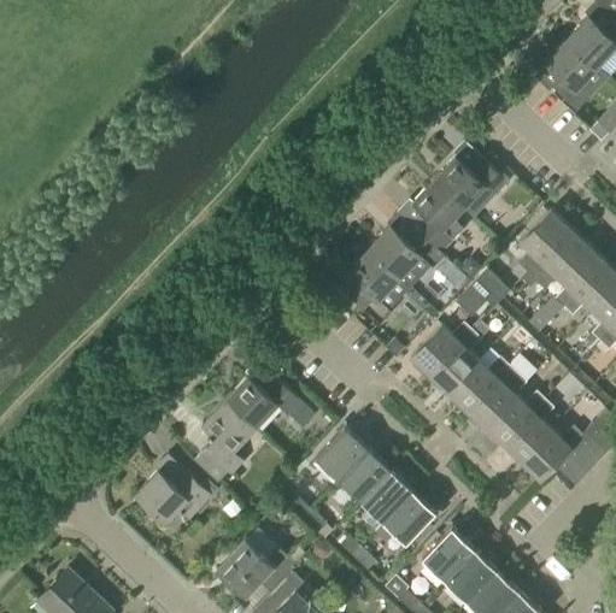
[(587,19),(565,42),(593,69),(615,45),(615,43),(615,22),(611,18),(599,30),(587,19)]
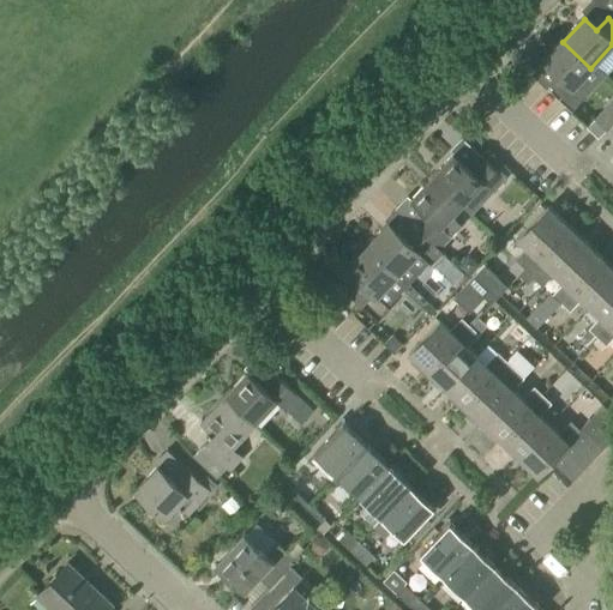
[(572,109),(583,97),(572,86),(590,68),(563,42),(541,64),(557,79),(553,83),(568,96),(563,101),(572,109)]
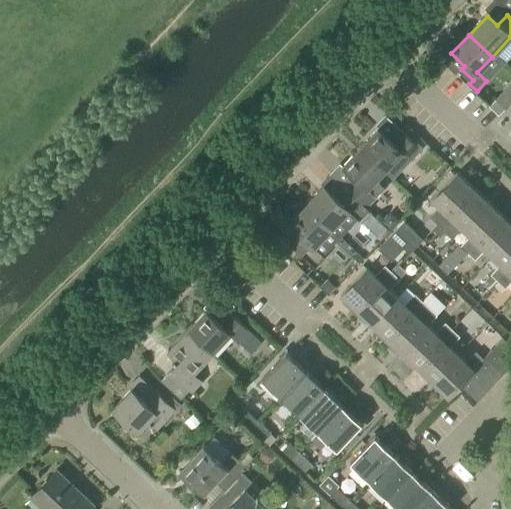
[(505,113),(510,106),(510,83),(493,102),(495,103),(489,108),(498,116),(503,112),(505,113)]
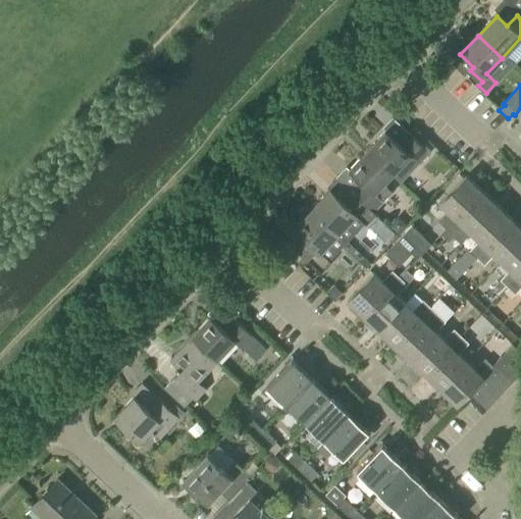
[(408,135),(396,147),(384,136),(366,154),(391,177),(392,176),(400,185),(428,154),(408,135)]
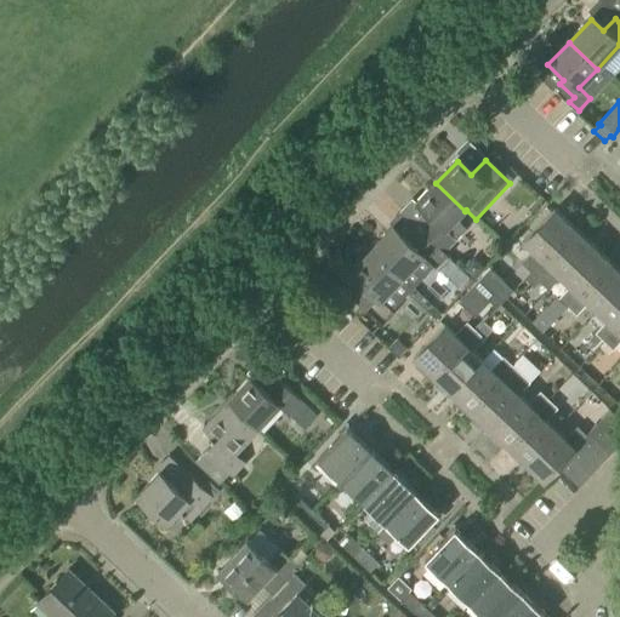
[(455,222),(465,211),(436,183),(415,206),(427,217),(415,229),(442,255),(465,232),(455,222)]
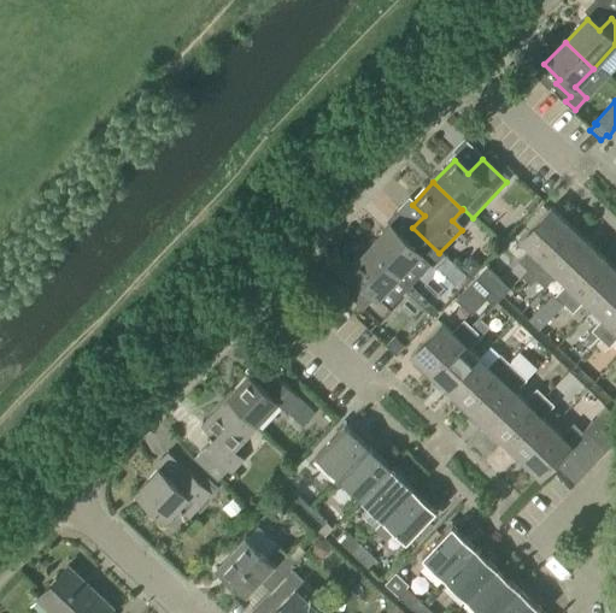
[(526,273),(568,229),(550,211),(518,243),(528,253),(517,265),(526,273)]
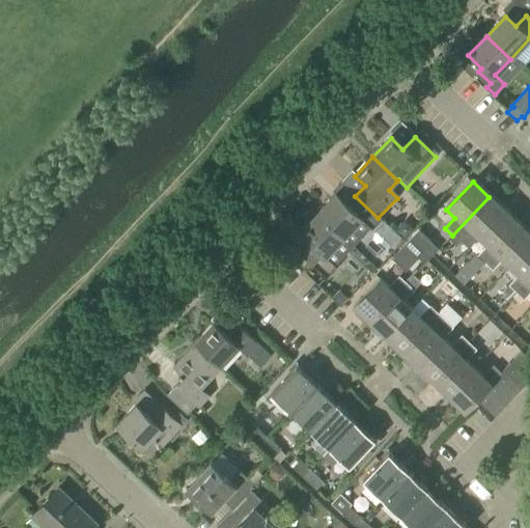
[(345,206),(335,196),(316,216),(340,240),(359,220),(371,231),(382,221),(378,218),(355,196),(345,206)]
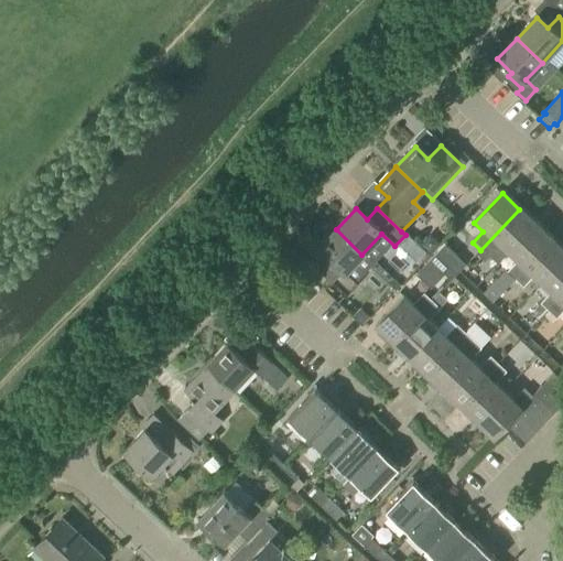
[(507,255),(536,225),(519,209),(480,250),(489,258),(499,247),(507,255)]
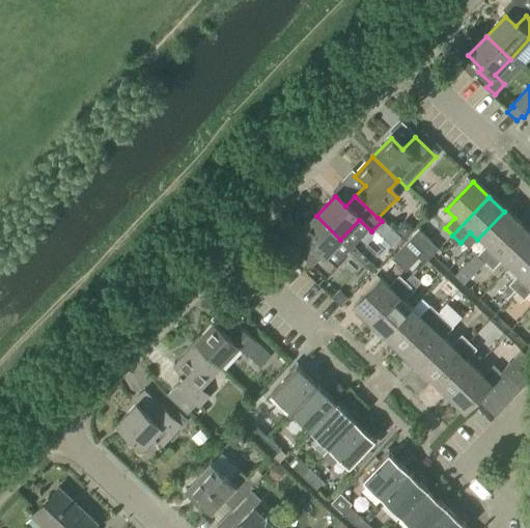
[(484,265),(520,227),(504,212),(477,240),(485,248),(476,257),(484,265)]
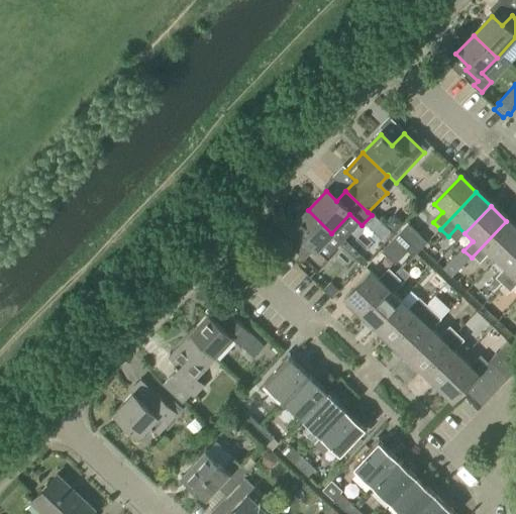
[(331,233),(308,210),(290,229),(302,240),(293,250),(316,274),(327,263),(315,250),(331,233)]
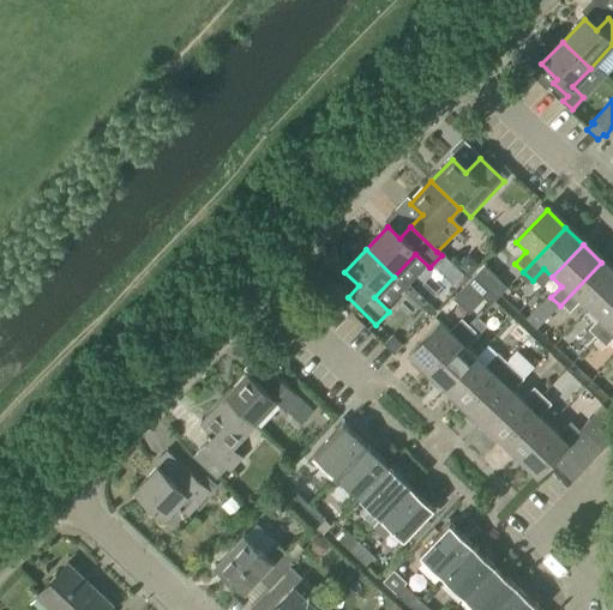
[(589,312),(612,285),(612,273),(601,263),(560,306),(569,314),(580,303),(589,312)]
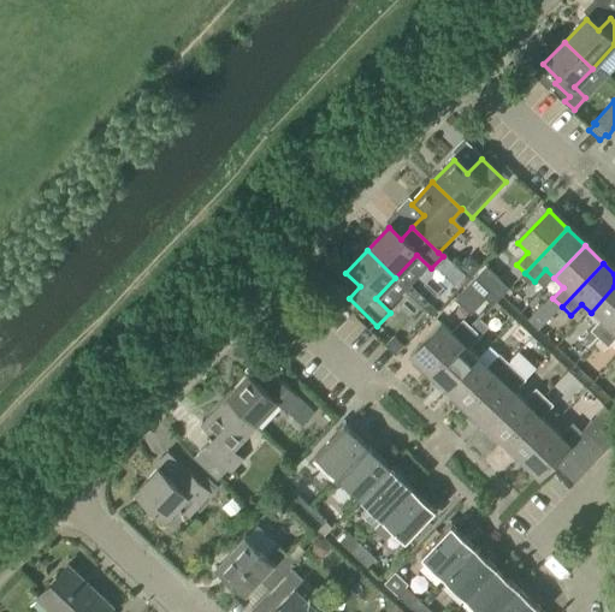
[(485,268),(474,280),(490,295),(501,284),(485,268)]
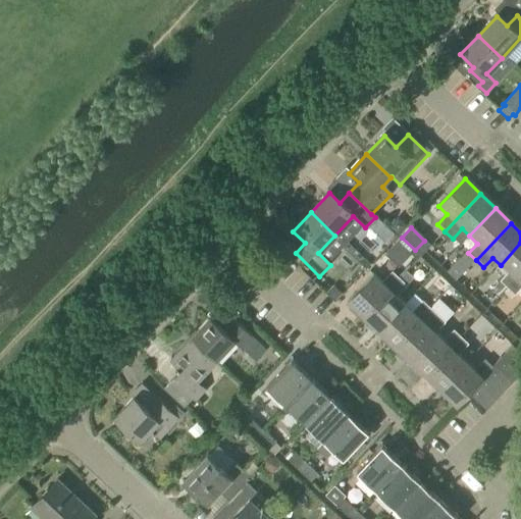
[(393,248),(406,260),(410,256),(415,250),(402,238),(393,248)]
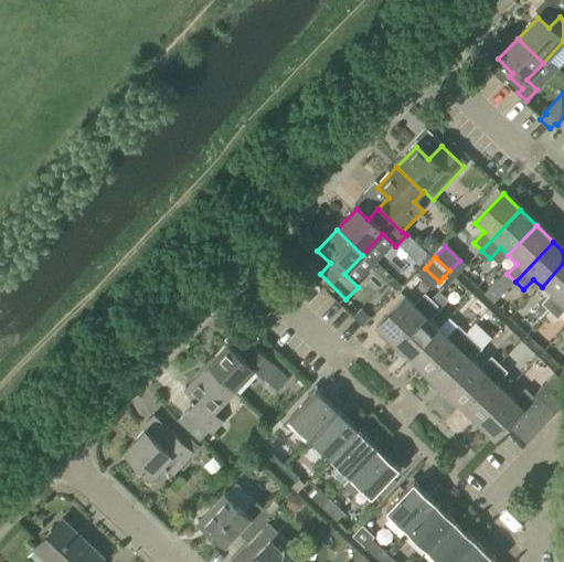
[(549,314),(563,296),(563,263),(542,287),(550,295),(540,306),(549,314)]
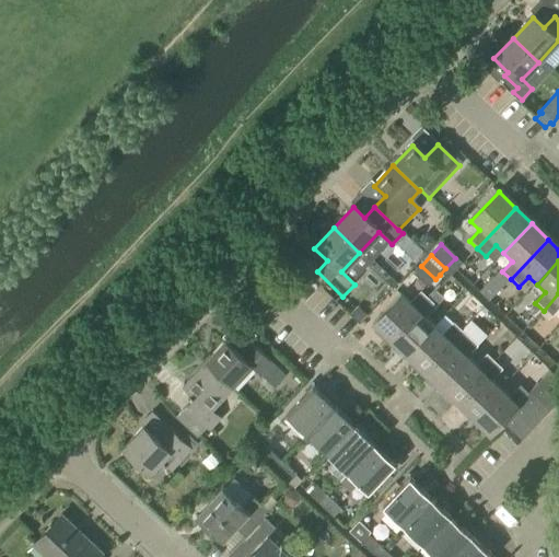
[(372,325),(377,331),(374,334),(385,345),(428,301),(420,293),(408,305),(399,297),(372,325)]
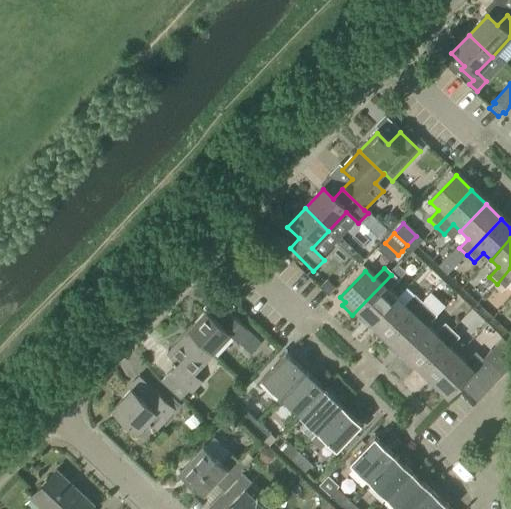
[(510,268),(497,284),(504,291),(510,283),(510,268)]
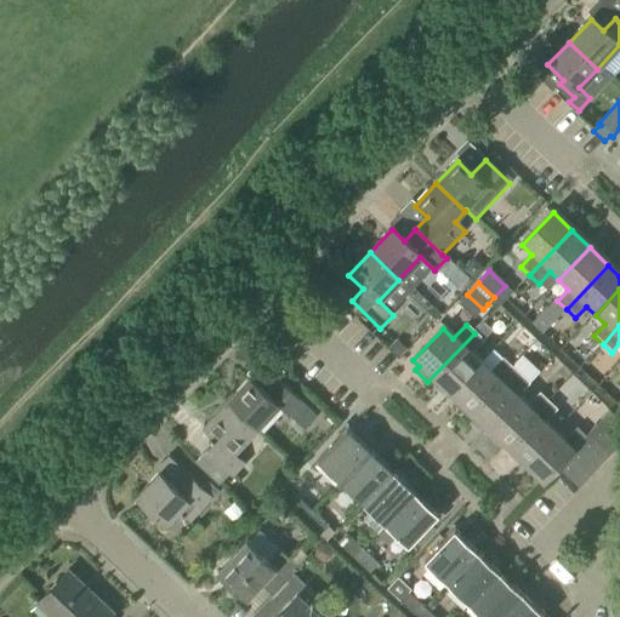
[(444,390),(449,395),(479,364),(471,355),(484,342),(475,333),(427,382),(441,394),(444,390)]
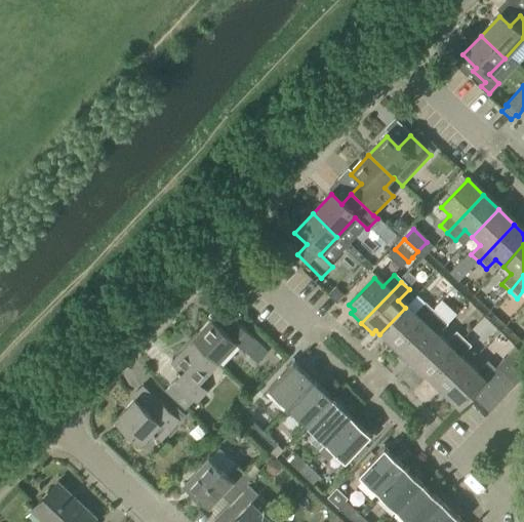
[(394,351),(432,311),(425,304),(413,315),(405,308),(379,334),(385,339),(381,343),(392,353),(394,351)]
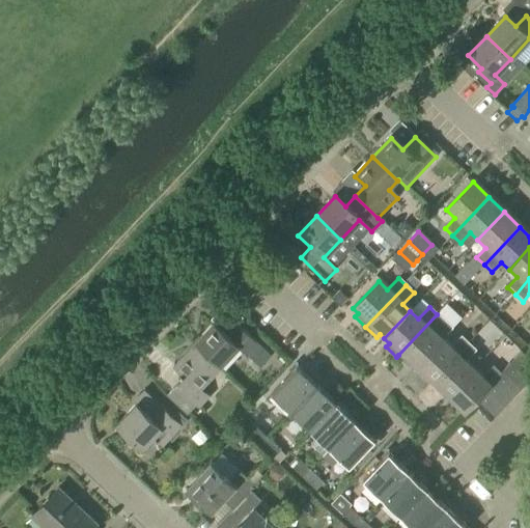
[(416,368),(442,341),(452,330),(437,314),(398,355),(396,357),(408,367),(411,364),(416,368)]
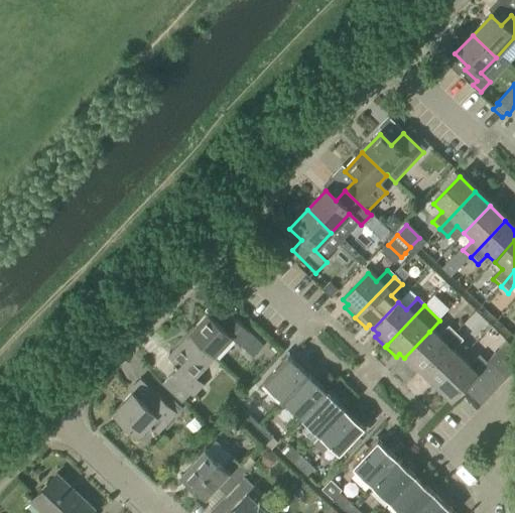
[(187,336),(213,360),(231,340),(252,359),(262,348),(228,315),(218,326),(207,315),(187,336)]
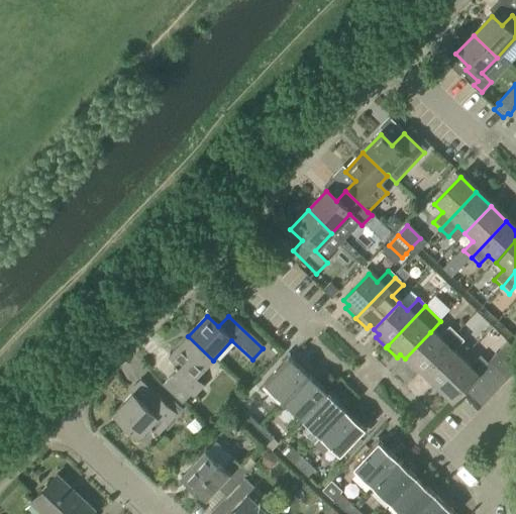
[(420,374),(455,335),(448,328),(437,339),(430,332),(405,358),(420,374)]
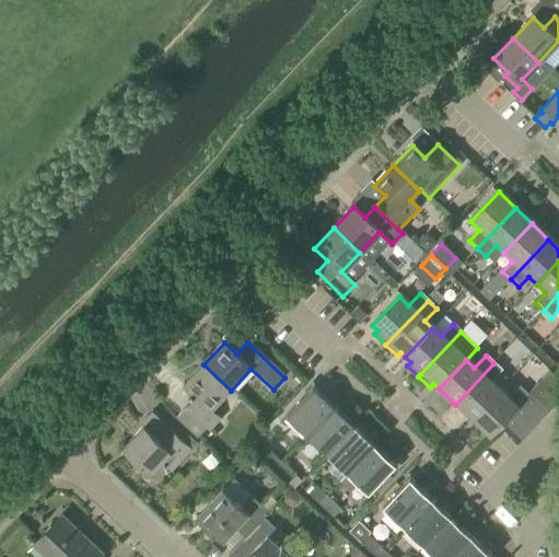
[(472,420),(499,391),(490,383),(502,371),(493,363),(455,405),(472,420)]
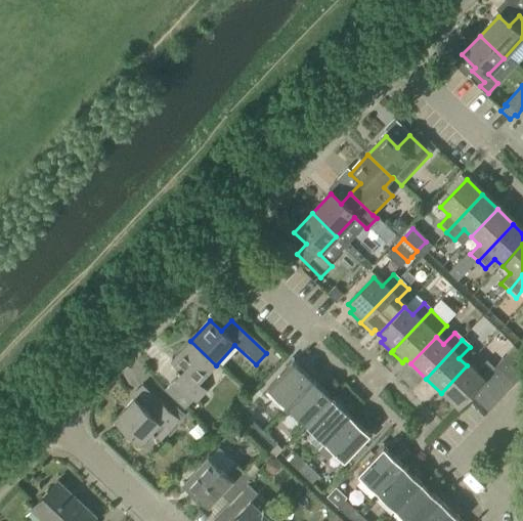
[(198,385),(216,365),(190,341),(171,362),(181,372),(171,383),(195,405),(207,393),(198,385)]
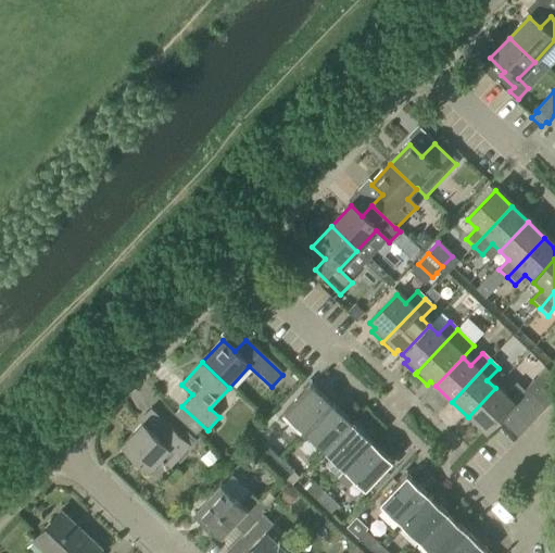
[(535,380),(554,399),(554,379),(544,371),(535,380)]
